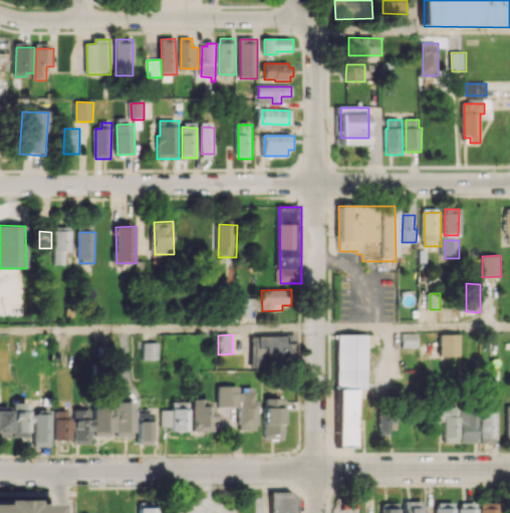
[(420,334),(404,334),(404,348),(420,348),(420,334)]
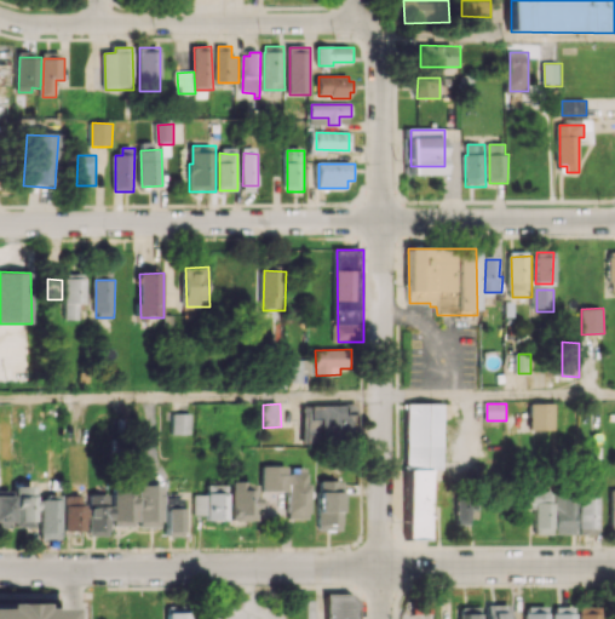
[(411,405),(409,540),(431,540),(431,471),(444,471),(444,405),(411,405)]
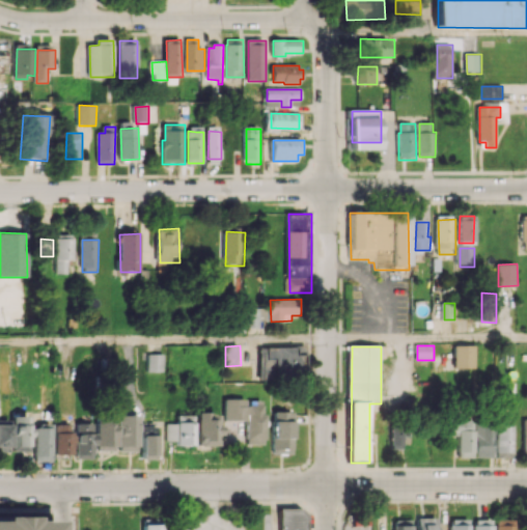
[(266,379),(308,379),(308,347),(266,347),(266,379)]
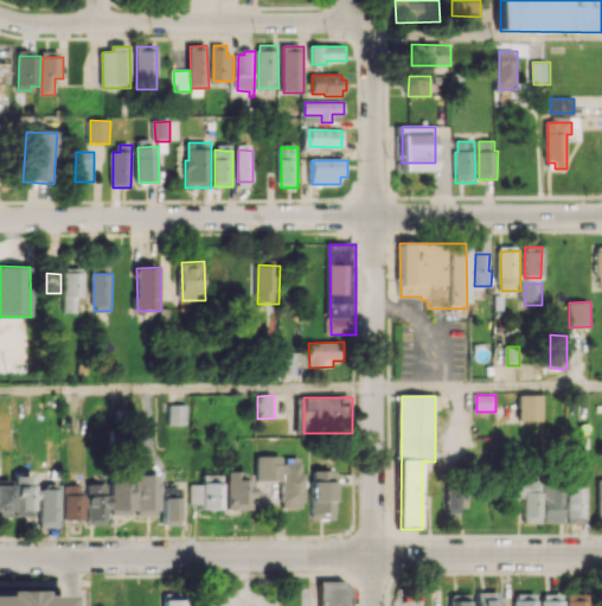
[(190,426),(190,406),(173,406),(173,426),(190,426)]
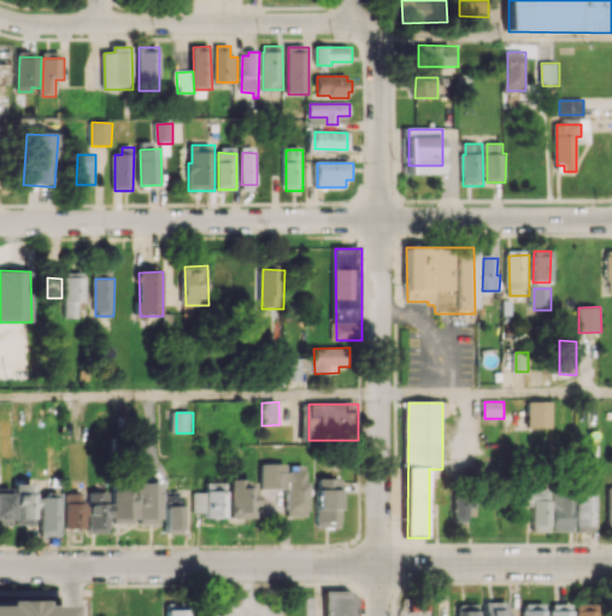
[(307,517),(310,467),(289,467),(289,465),(263,464),(262,490),(288,490),(288,517),(307,517)]
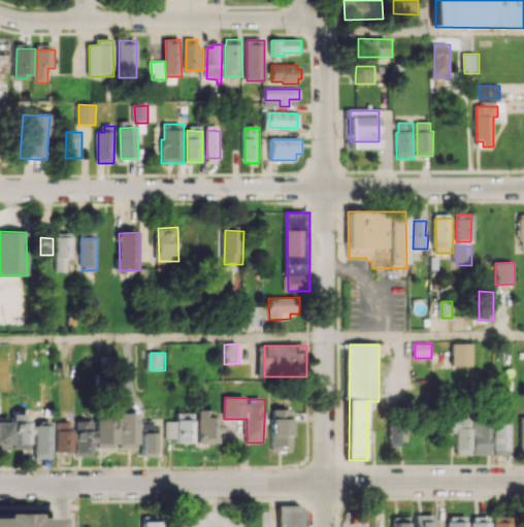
[(292,452),(293,410),(273,409),(272,452),(292,452)]
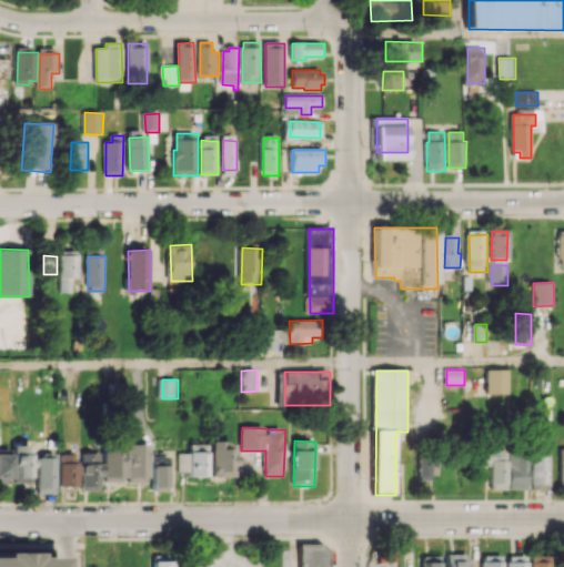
[(233,478),(233,442),(210,443),(210,478),(233,478)]
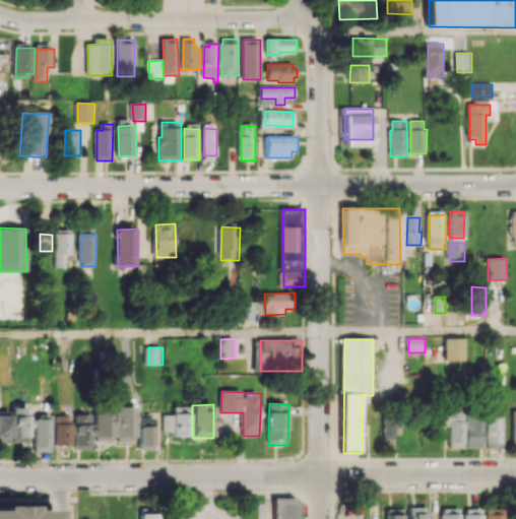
[(190,437),(191,407),(175,406),(175,415),(164,414),(164,432),(173,433),(173,437),(190,437)]
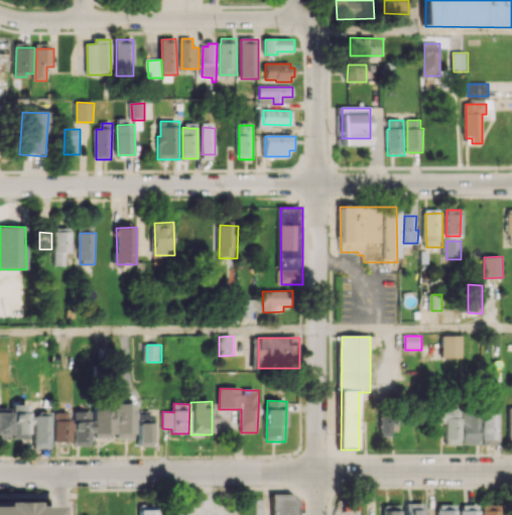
[(135,404),(96,404),(96,438),(116,438),(116,439),(135,439),(135,404)]
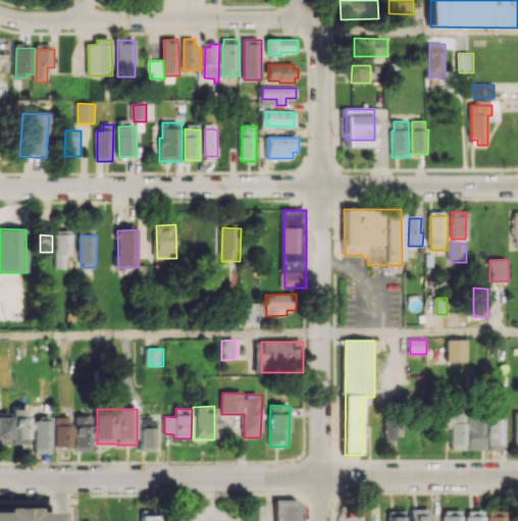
[(488,451),(505,451),(506,409),(489,409),(488,451)]
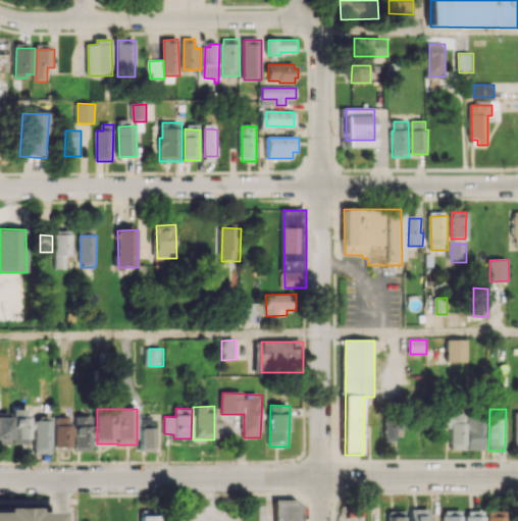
[(31,445),(31,410),(14,410),(13,445),(31,445)]
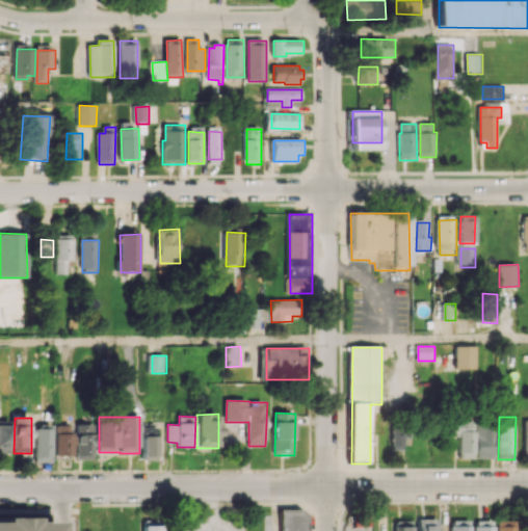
[(495,422),(453,421),(452,433),(460,433),(460,458),(495,458),(495,422)]
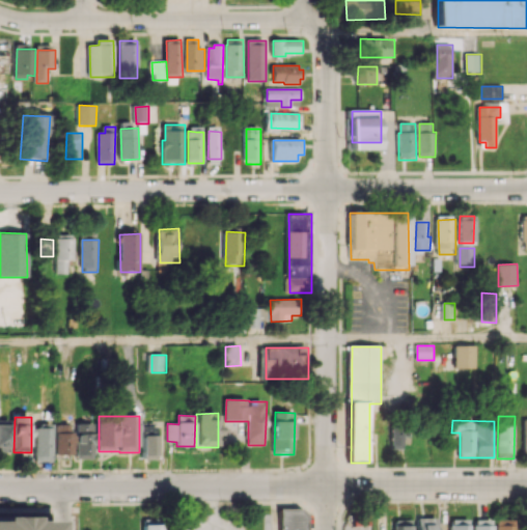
[(77,458),(95,459),(96,434),(93,434),(93,423),(78,423),(77,458)]
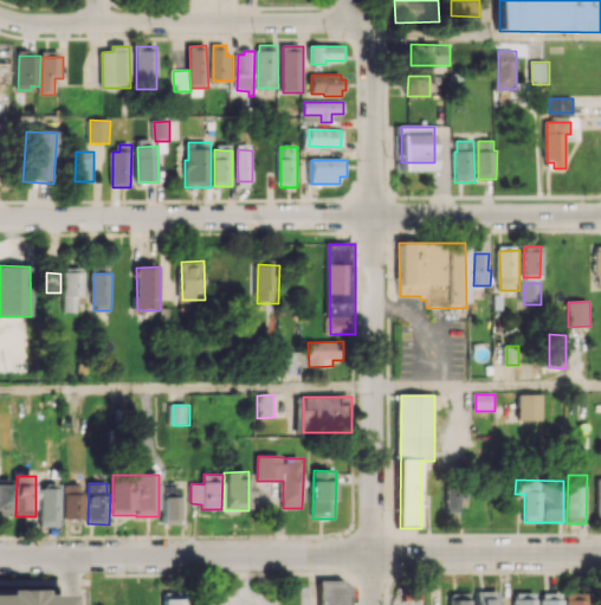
[(13,484),(0,484),(0,516),(13,516),(13,484)]
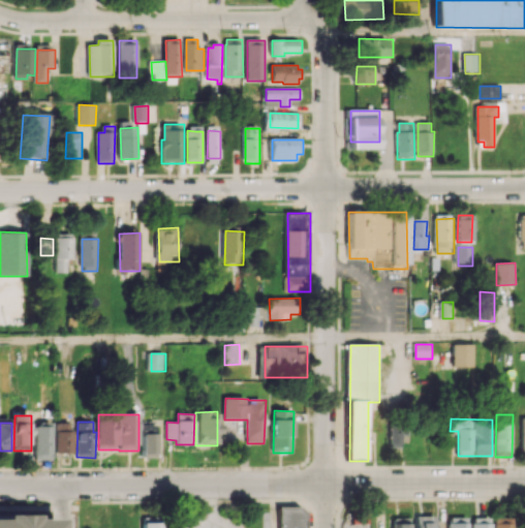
[(56,453),(73,454),(74,424),(57,423),(56,453)]
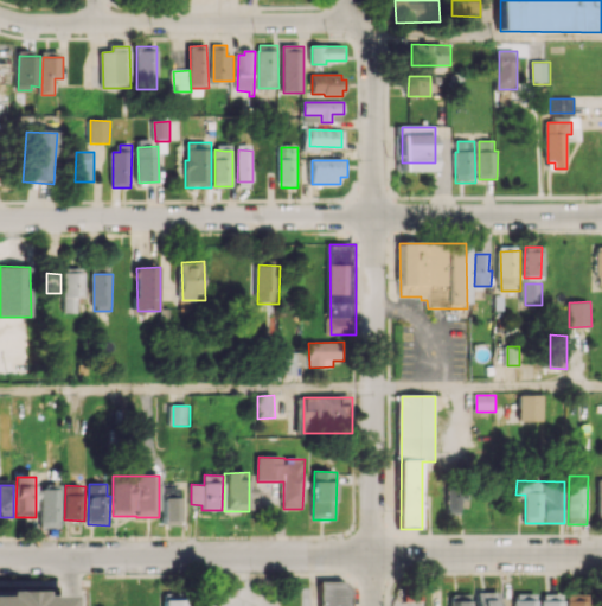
[(62,528),(61,486),(42,486),(43,528),(62,528)]
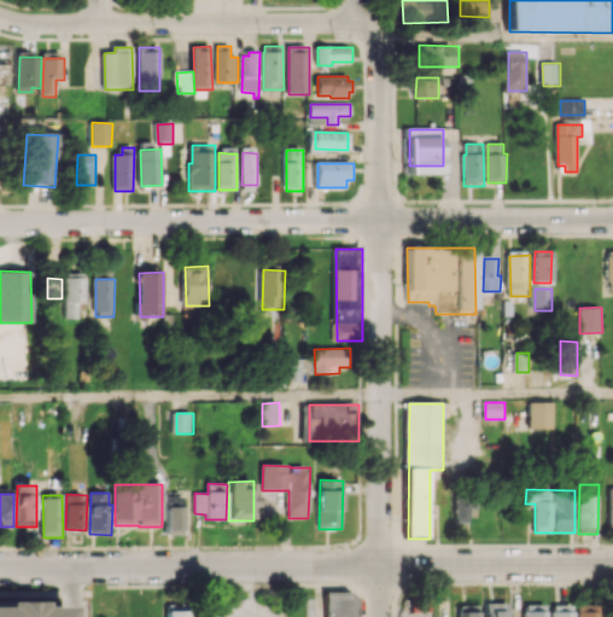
[(457,523),(471,524),(472,508),(477,508),(477,500),(457,500),(457,523)]
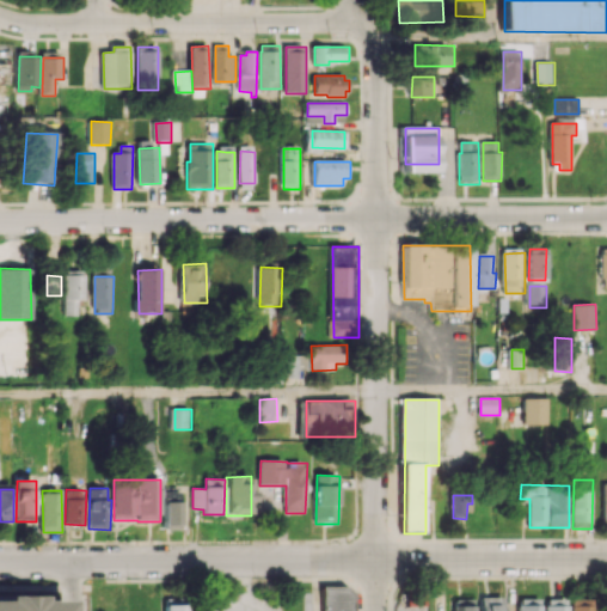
[(179,502),(164,503),(165,527),(181,527),(179,502)]
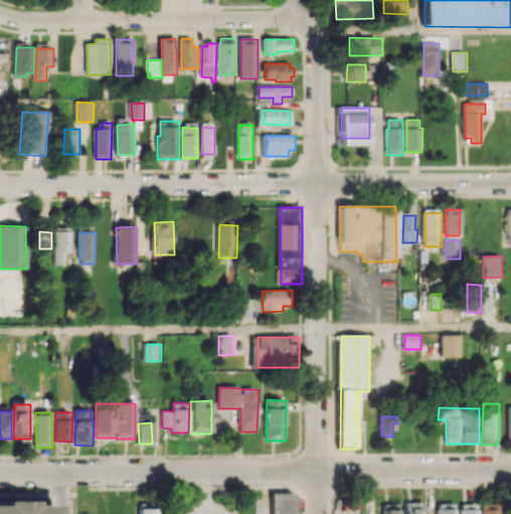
[(298,513),(298,494),(273,494),(272,513),(298,513)]
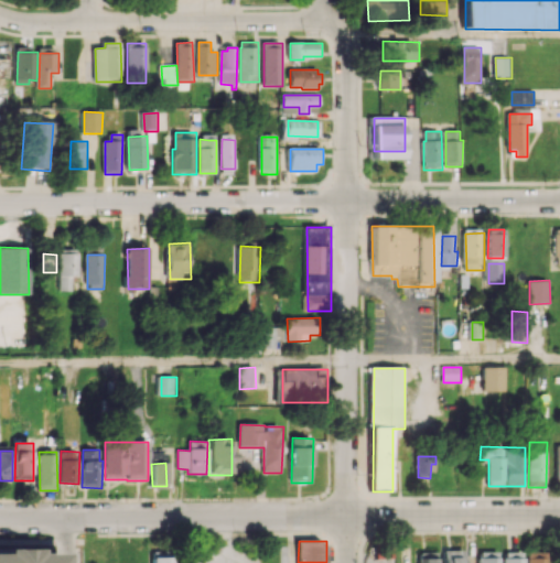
[(61,562),(62,554),(38,554),(38,550),(2,550),(2,554),(0,553),(0,562),(61,562)]
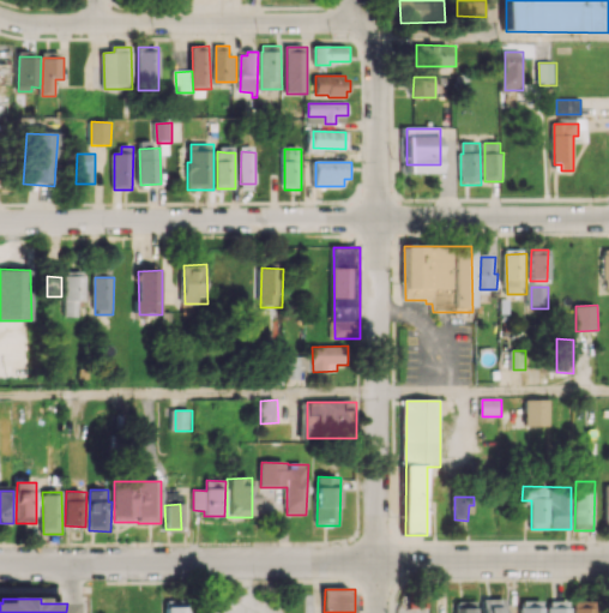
[(505,612),(505,600),(483,600),(483,612),(505,612)]
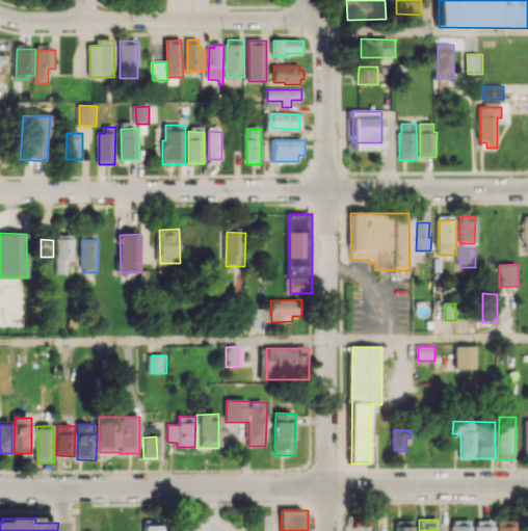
[(164,530),(164,522),(147,521),(146,530),(164,530)]
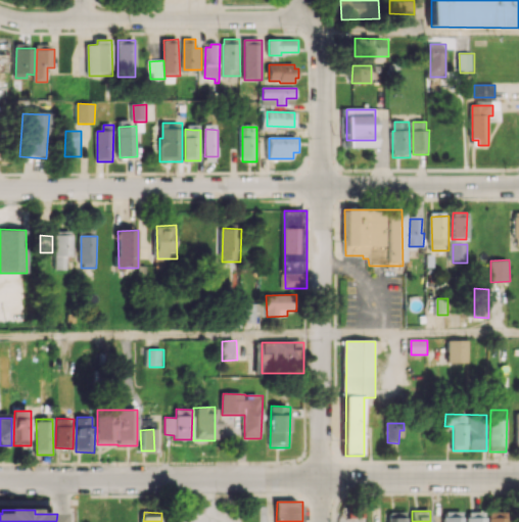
[(407,521),(407,513),(389,512),(388,521),(407,521)]
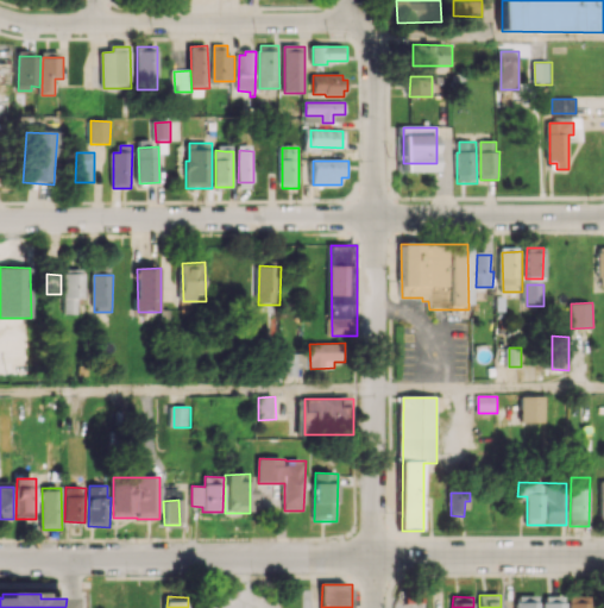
[(540,607),(541,597),(520,596),(518,607),(540,607)]
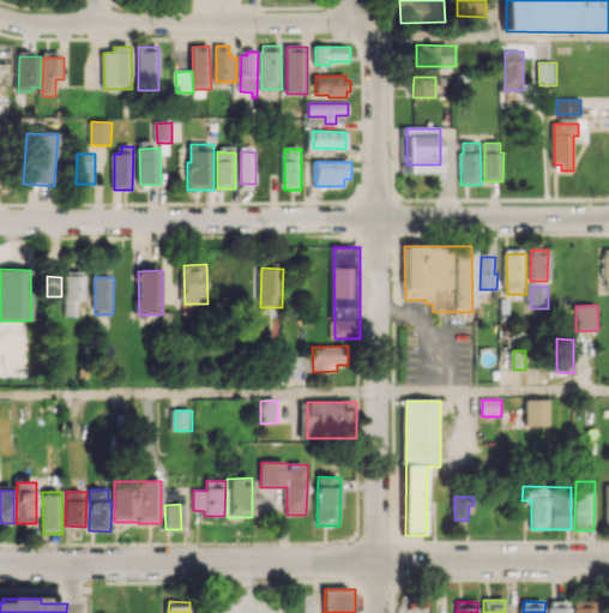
[(596,612),(597,601),(578,601),(577,612),(596,612)]
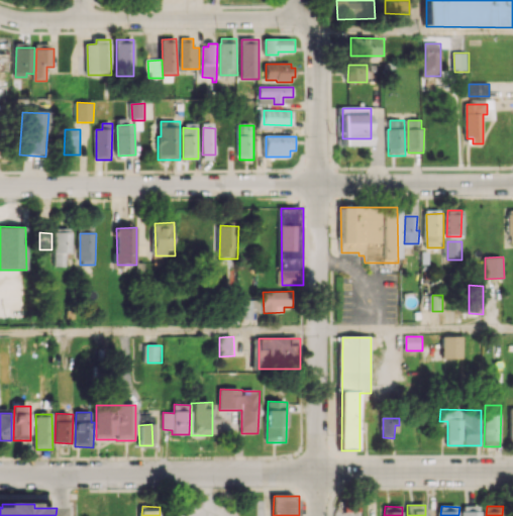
[(482,515),(482,507),(464,507),(463,515),(482,515)]
